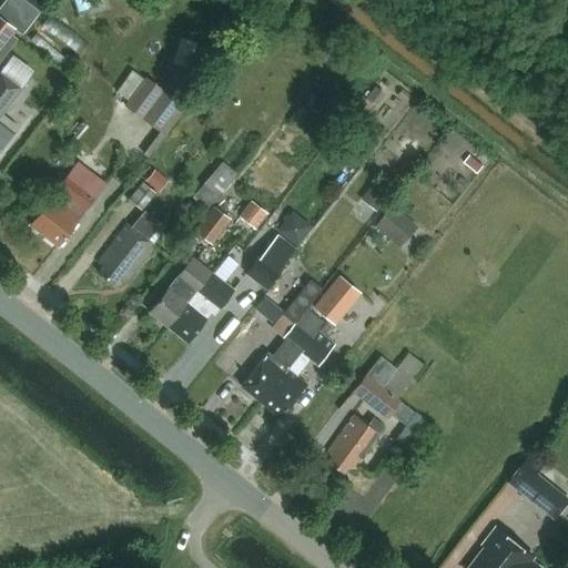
[(23,0),(3,0),(0,4),(0,17),(17,30),(22,34),(40,12),(23,0)]
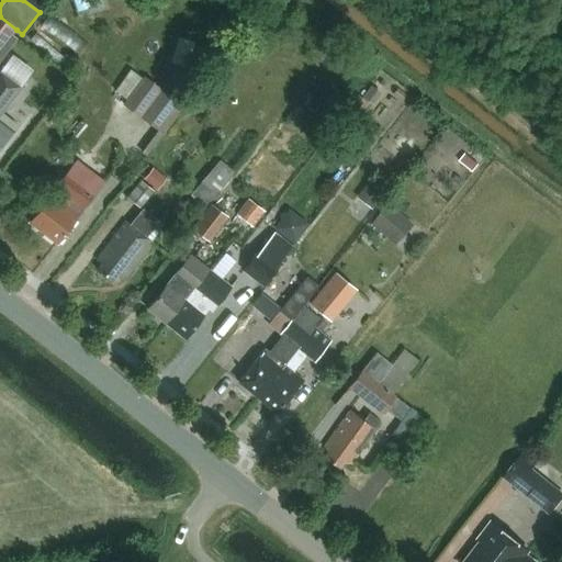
[(72,0),(77,17),(108,8),(104,0),(72,0)]
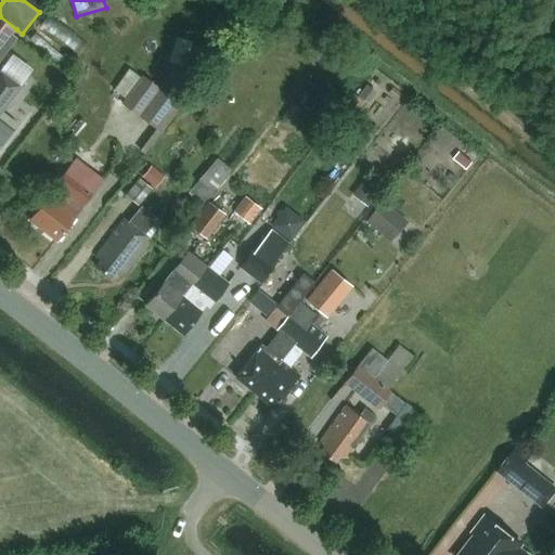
[(0,50),(13,34),(16,29),(0,16),(0,50)]
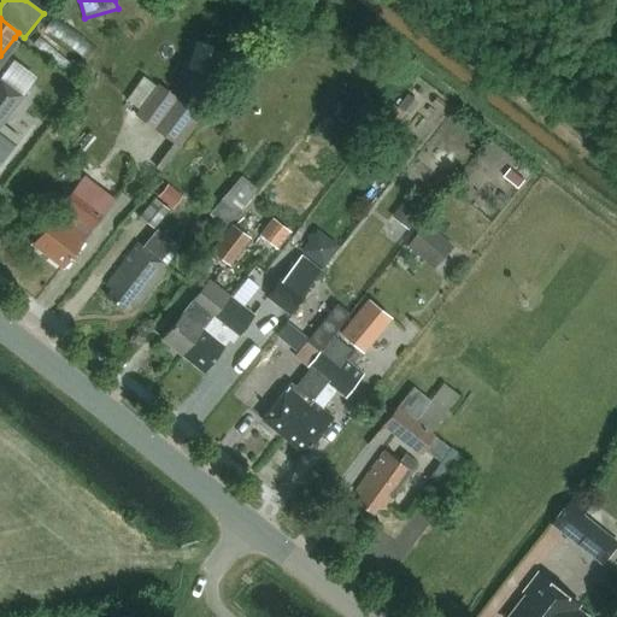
[(15,37),(0,56),(0,68),(21,42),(15,37)]
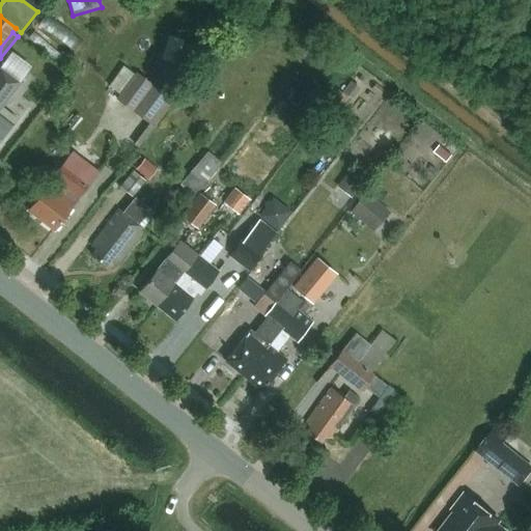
[(0,118),(0,107),(4,101),(30,67),(9,51),(0,63),(0,137),(2,139),(11,128),(0,118)]
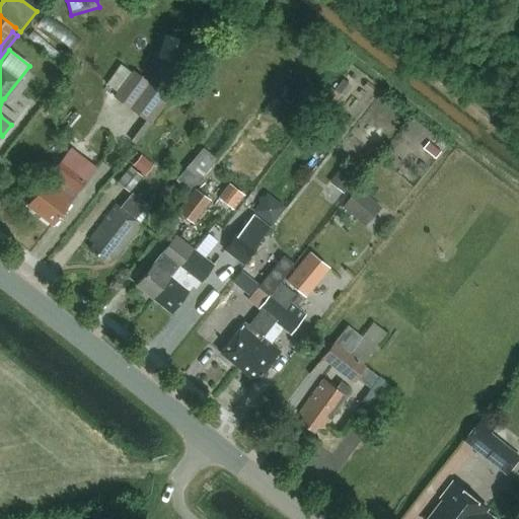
[(118,91),(115,95),(131,107),(150,82),(159,70),(163,65),(151,56),(138,73),(134,70),(131,73),(118,91)]
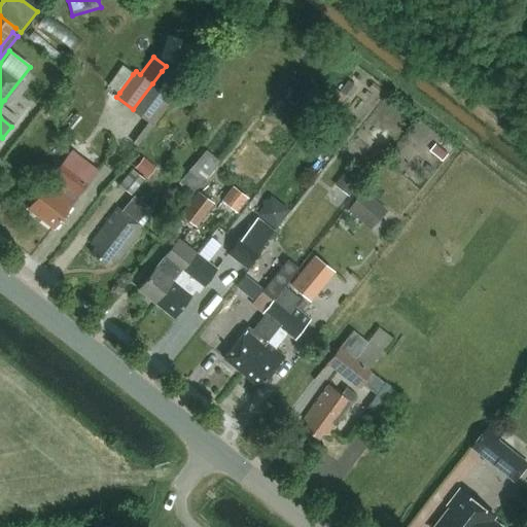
[(340,92),(350,99),(358,88),(348,80),(340,92)]
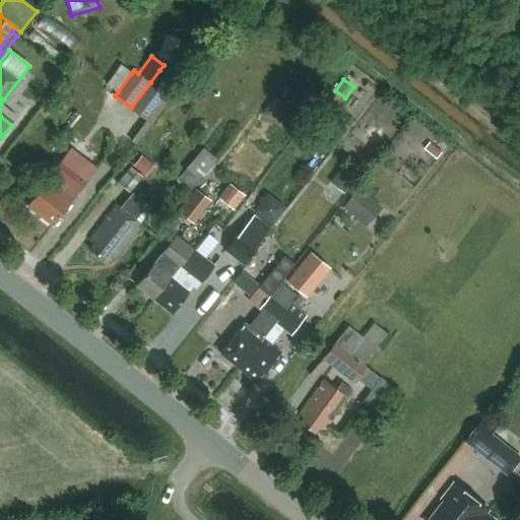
[(442,150),(429,140),(423,148),(436,158),(442,150)]
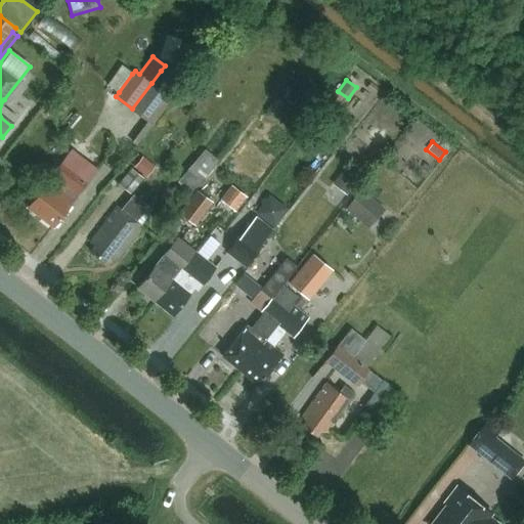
[(379,143),(367,158),(376,164),(387,149),(379,143)]
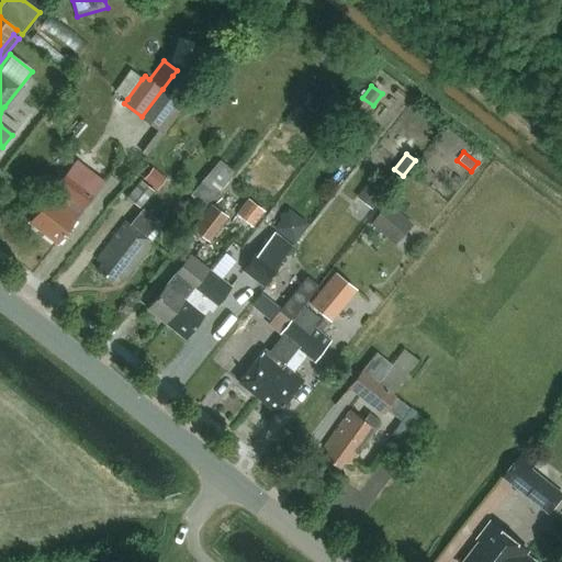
[(220,160),(191,195),(192,197),(204,205),(206,208),(234,172),(228,167),(220,160)]
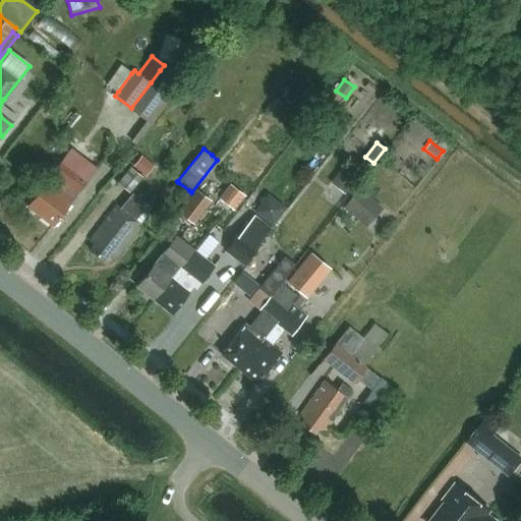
[(65,155),(25,205),(53,226),(92,175),(65,155)]
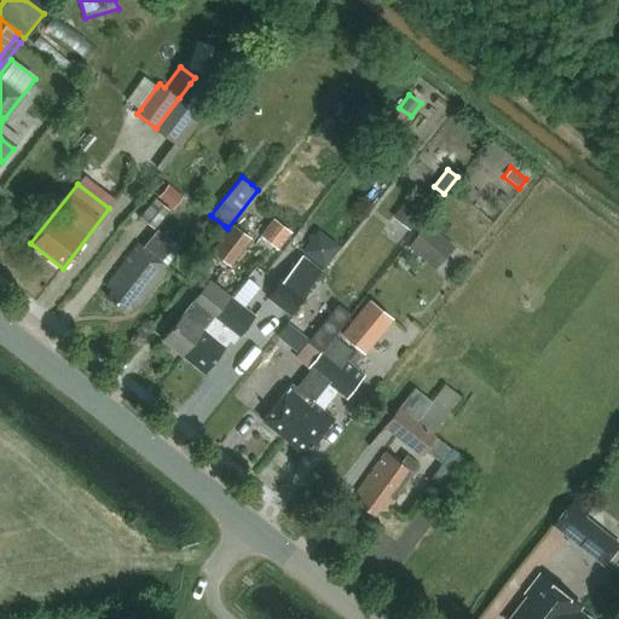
[(168,185),(158,197),(173,209),(183,197),(168,185)]
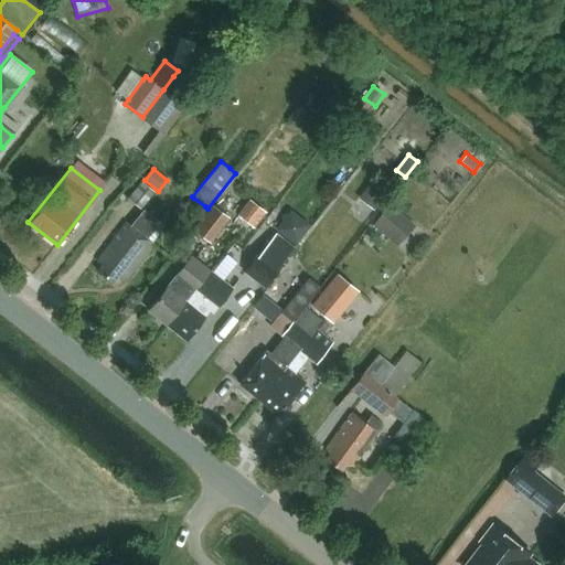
[(140,181),(127,198),(140,209),(153,191),(140,181)]
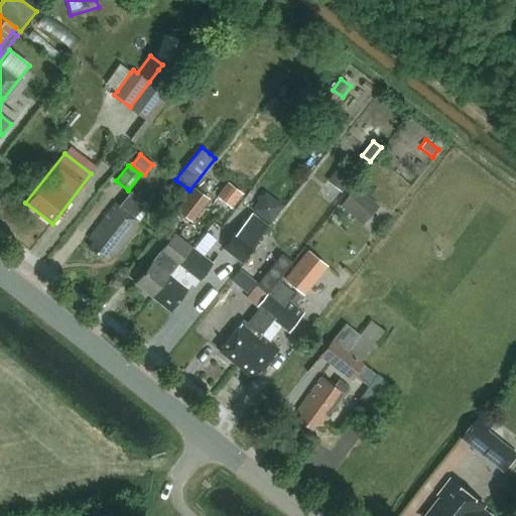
[(336,168),(326,180),(341,192),(350,179),(336,168)]
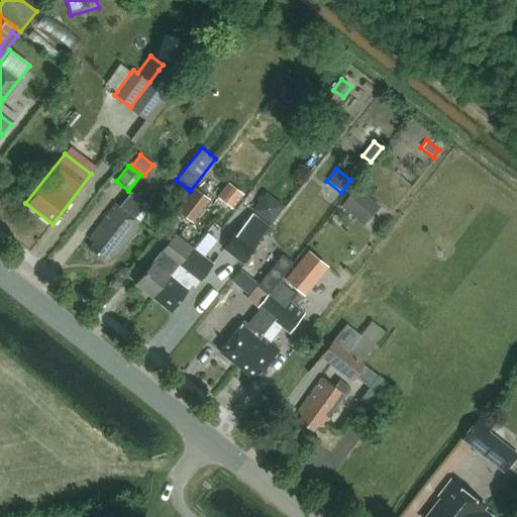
[(231,208),(241,192),(228,184),(218,199),(231,208)]
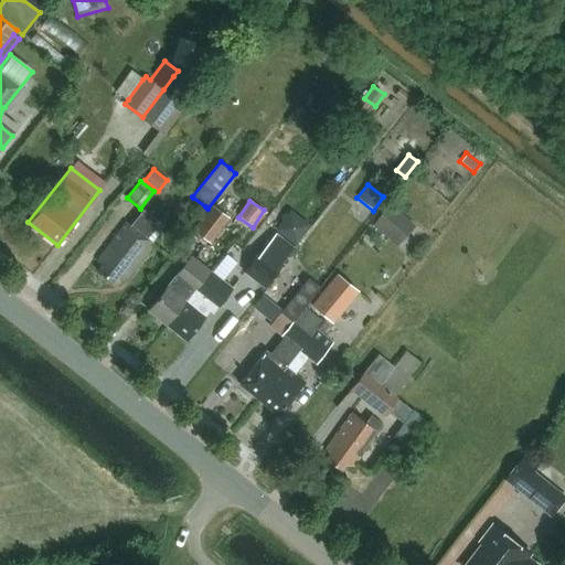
[(392,203),(379,219),(394,231),(406,216),(392,203)]
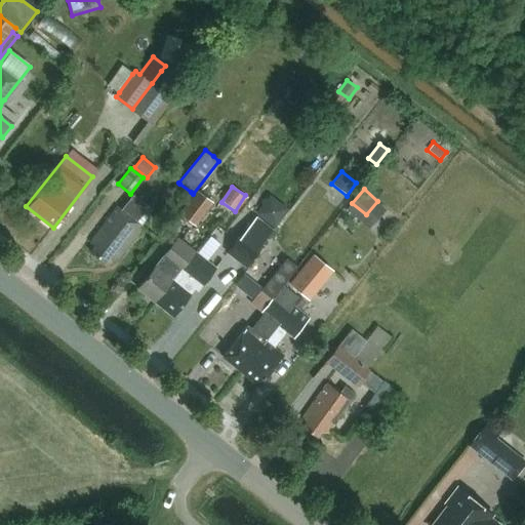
[(199,223),(213,204),(197,191),(178,213),(196,227),(199,223)]
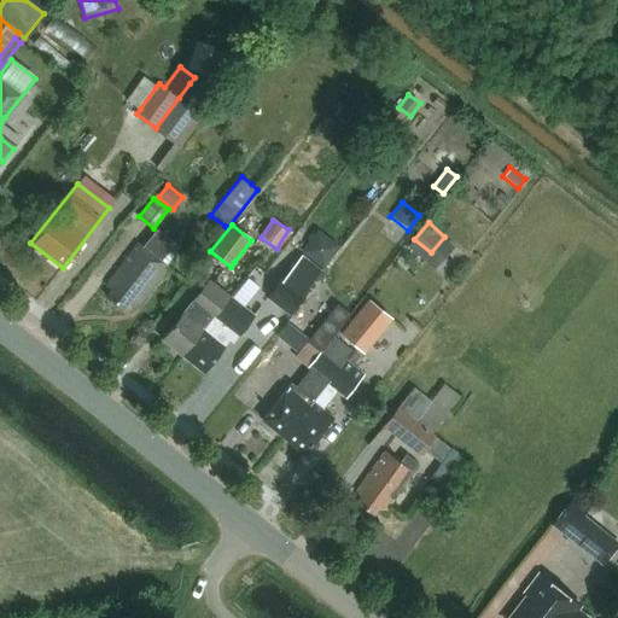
[(169,267),(161,260),(174,243),(155,228),(141,245),(139,243),(106,285),(112,290),(106,297),(124,310),(129,303),(136,308),(169,267)]
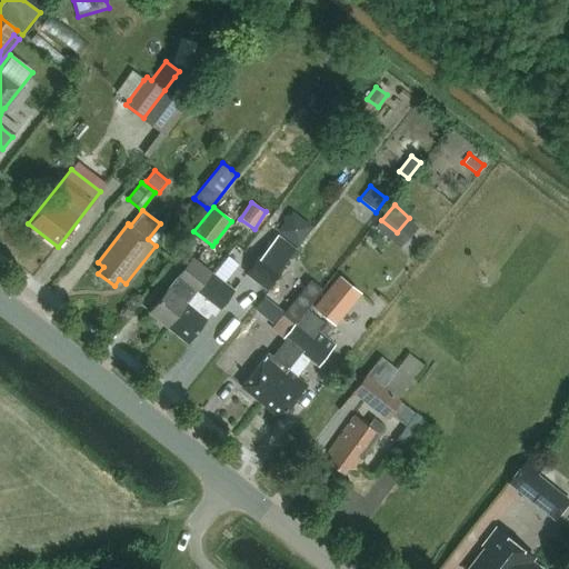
[(279,235),(259,260),(277,275),(297,249),(279,235)]
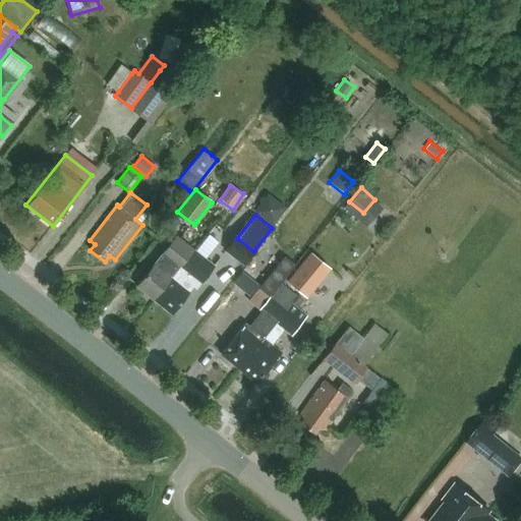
[(159,258),(137,286),(154,300),(193,249),(176,236),(163,252),(166,254),(161,259),(159,258)]
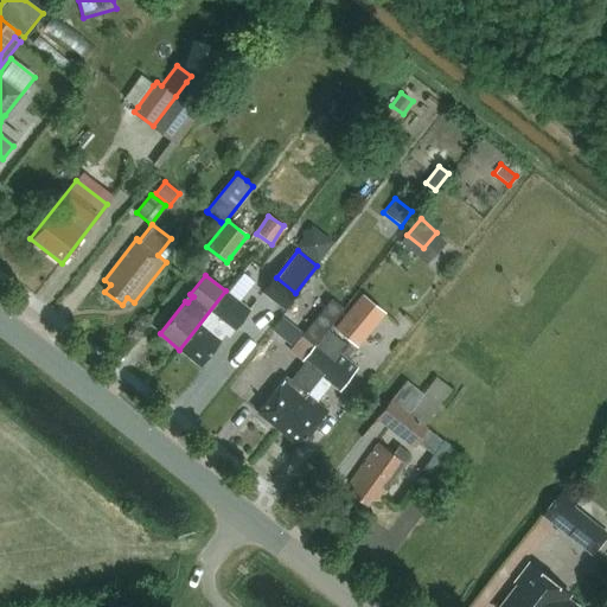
[(275,276),(264,291),(285,307),(296,293),(295,293),(276,278),(275,276)]
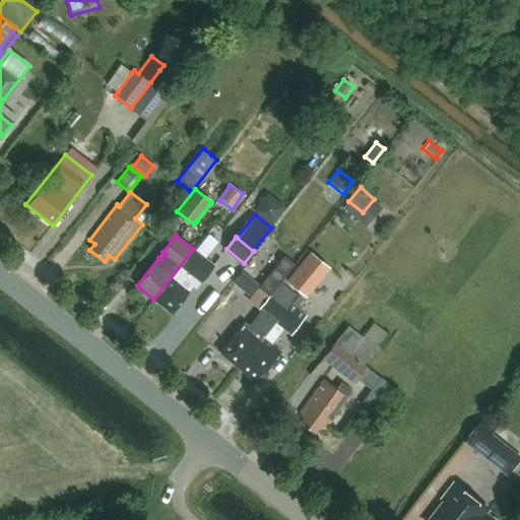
[(193,249),(153,300),(171,313),(197,279),(200,281),(213,265),(193,249)]
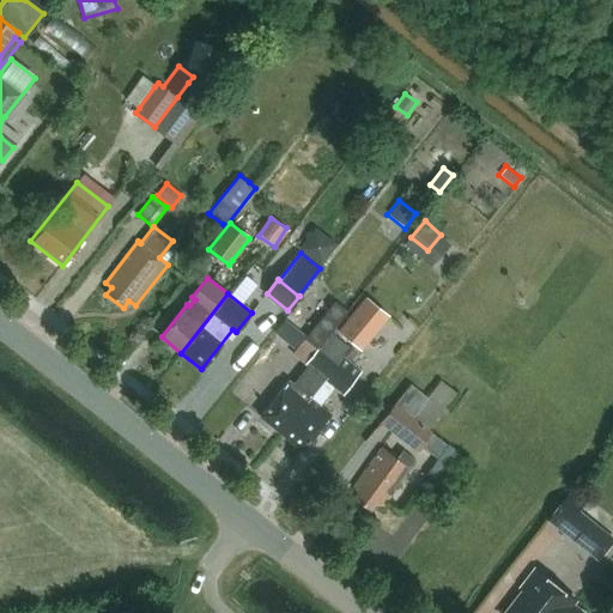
[(365,297),(338,332),(360,351),(388,316),(365,297)]
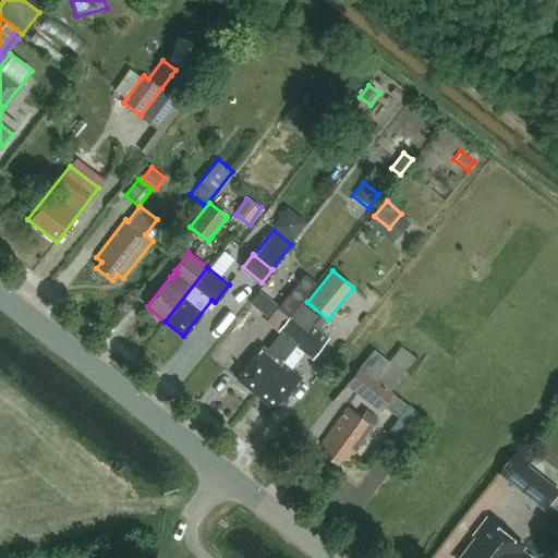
[(264,347),(237,379),(256,395),(313,325),(319,318),(303,304),(310,295),(306,292),(314,283),(305,277),(298,286),(278,308),(289,318),(278,331),(281,334),(267,350),(264,347)]
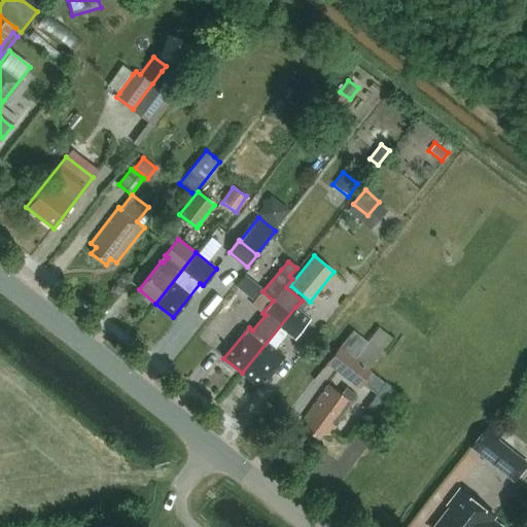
[(295,307),(242,373),(259,387),(285,356),(276,349),(288,334),(296,340),(312,320),(295,307)]
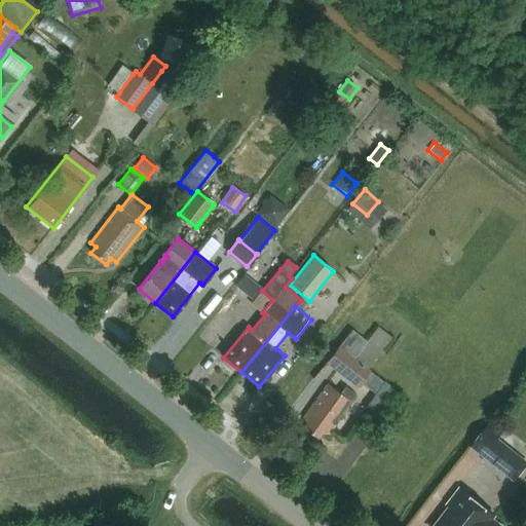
[(366,343),(379,352),(391,336),(378,327),(366,343)]
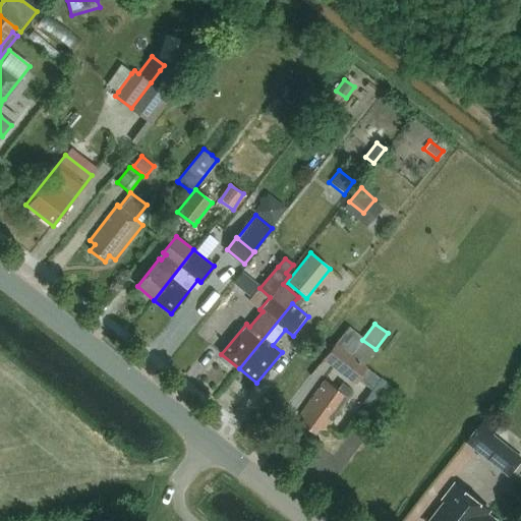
[(347,329),(324,360),(354,384),(357,381),(366,388),(375,375),(363,365),(375,349),(362,340),(347,329)]
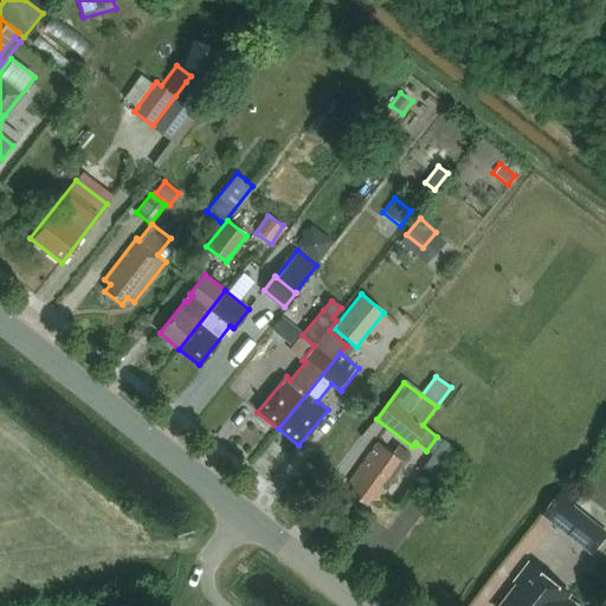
[(465,452),(451,443),(442,458),(432,452),(421,469),(444,484),(465,452)]
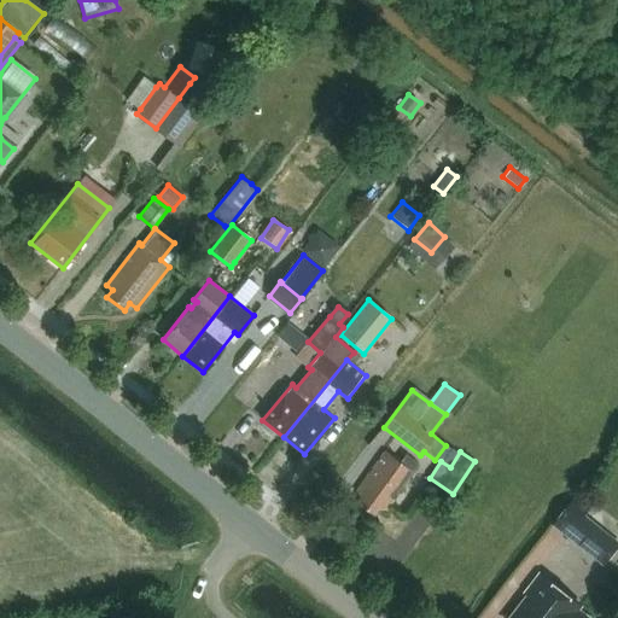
[(385,512),(413,473),(418,467),(404,458),(400,464),(384,453),(356,493),(361,496),(356,503),(374,516),(380,508),(385,512)]
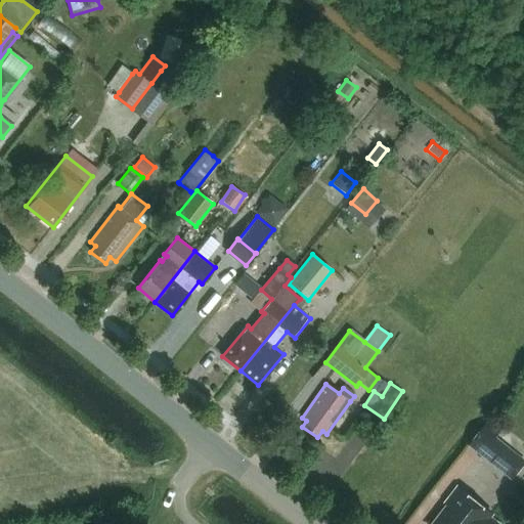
[(489,422),(470,445),(514,480),(523,466),(523,457),(500,439),(505,434),(489,422)]
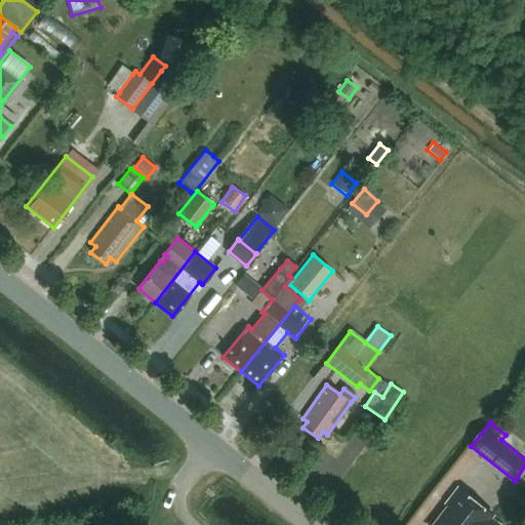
[(503,524),(494,518),(497,515),(459,486),(445,505),(447,506),(432,524),(503,524)]
